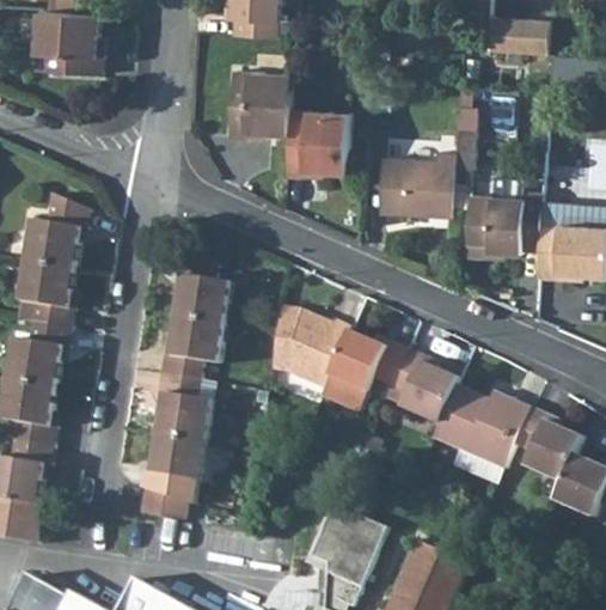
[(47,0),(47,8),(74,10),(74,0),(47,0)]
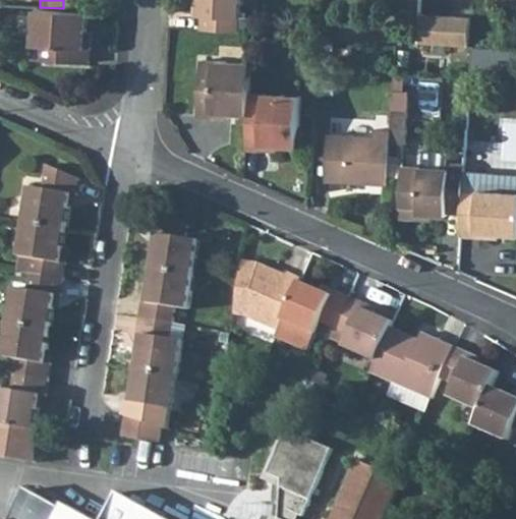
[(199,12),(199,27),(235,30),(251,31),(252,15),(239,14),(239,0),(197,0),(197,12),(199,12)]
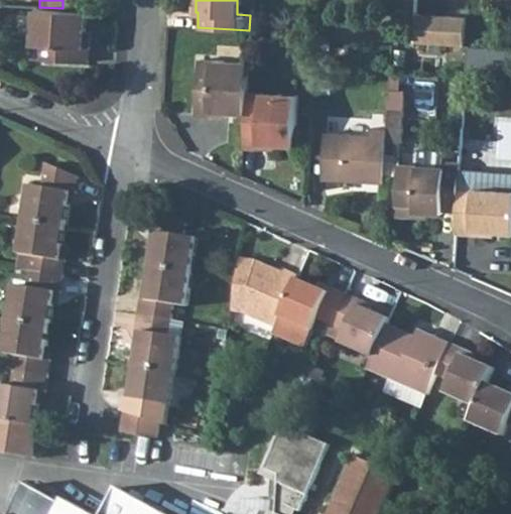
[(83,28),(84,9),(62,8),(39,7),(33,6),(30,56),(86,59),(87,44),(82,44),(83,28)]
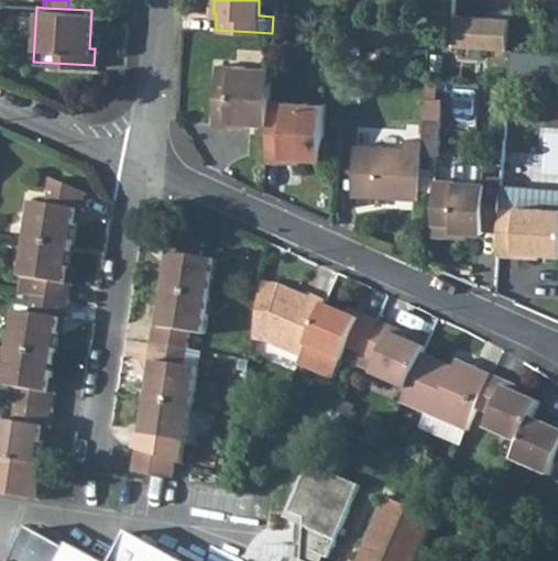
[(484,46),(503,47),(505,17),(485,15),(469,14),(451,13),(449,44),(468,45),(484,46)]
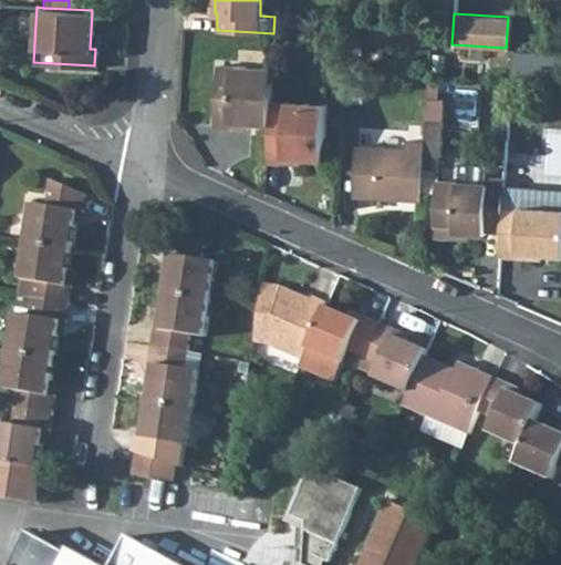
[(432,63),(445,64),(446,53),(432,52),(432,63)]
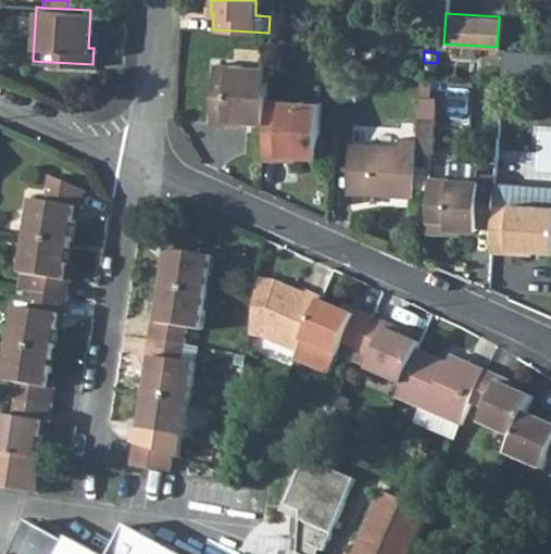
[(263,118),(264,96),(266,64),(211,61),(208,121),(224,122),(225,116),(246,117),(263,118)]
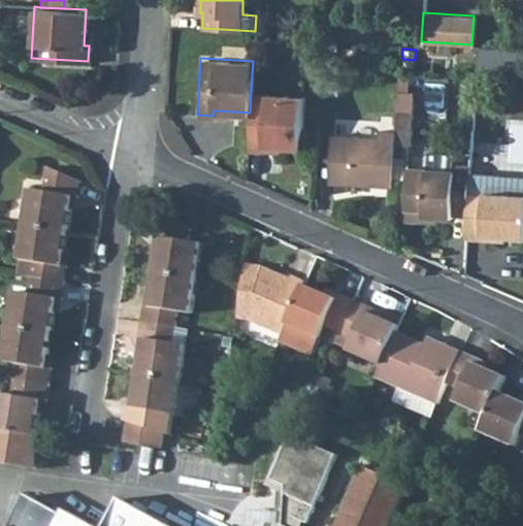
[(303,94),(251,91),(250,112),(248,148),(264,149),(264,143),(285,144),(300,145),(303,94)]
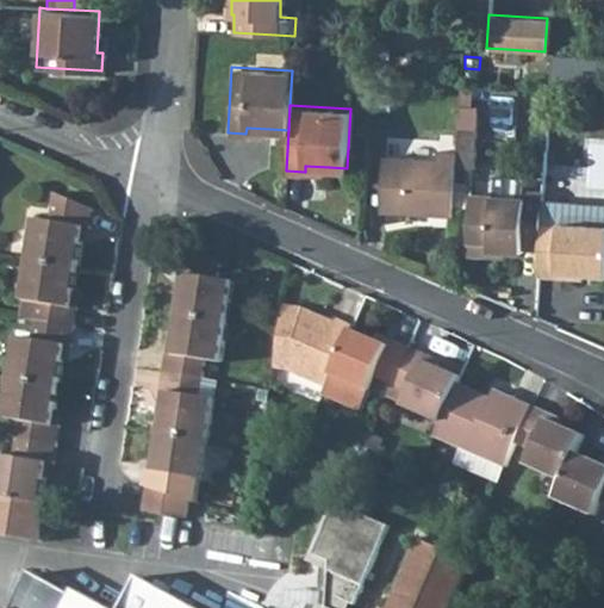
[(453,153),(453,166),(471,167),(473,128),(455,126),(453,153)]
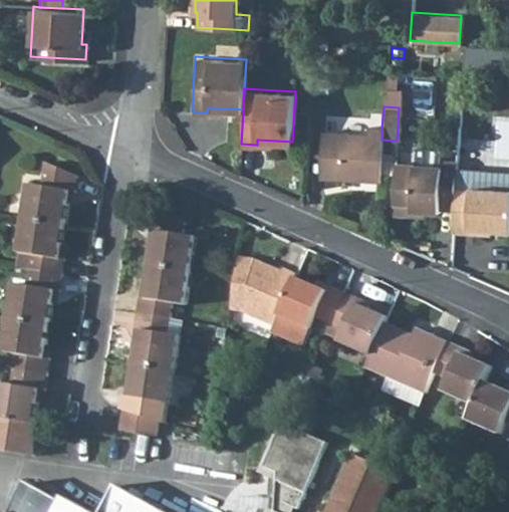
[(325,115),(324,126),(366,130),(367,118),(325,115)]
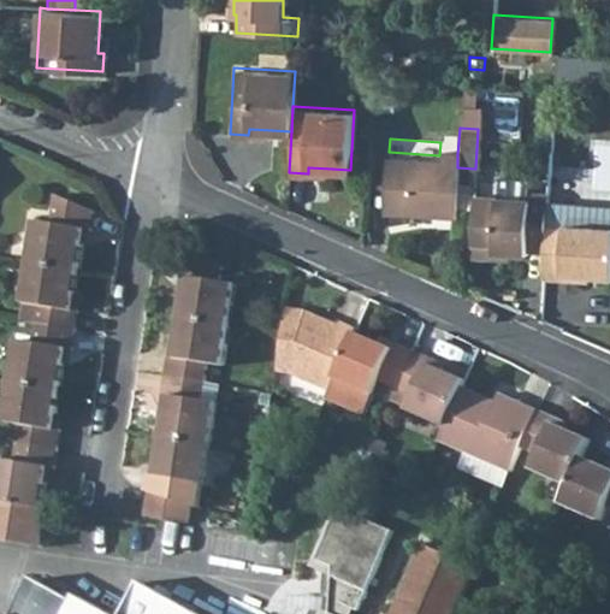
[(382,212),(454,218),(457,167),(457,154),(440,152),(439,163),(385,159),(382,212)]
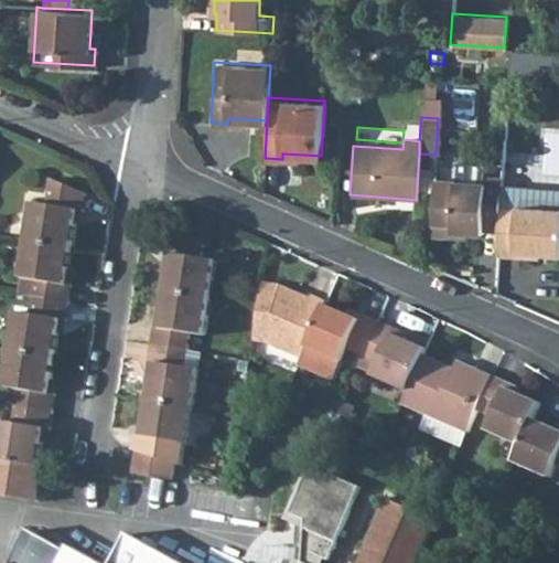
[(433,177),(430,220),(452,221),(451,230),(464,230),(481,231),(481,227),(496,229),(497,202),(500,176),(483,174),(483,180),(433,177)]
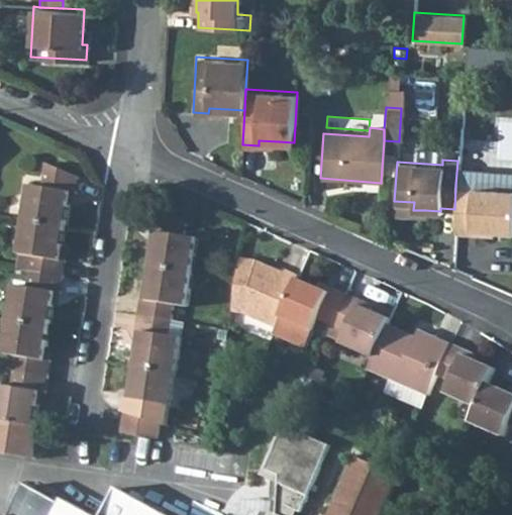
[(20,218),(62,225),(66,203),(68,192),(73,192),(75,176),(42,163),(39,187),(26,185),(20,218)]
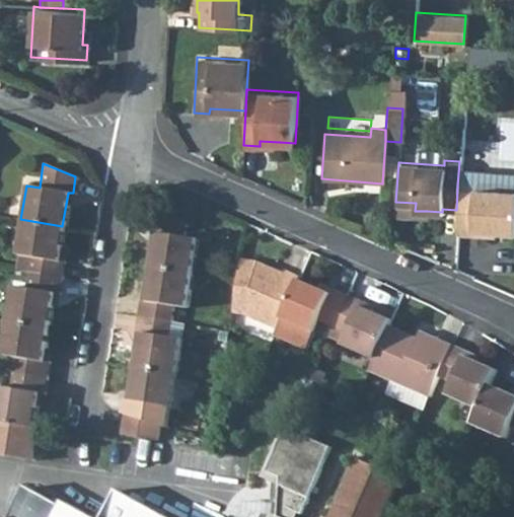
[(513,190),(457,186),(456,210),(454,232),(471,234),(472,229),(513,231),(513,190)]
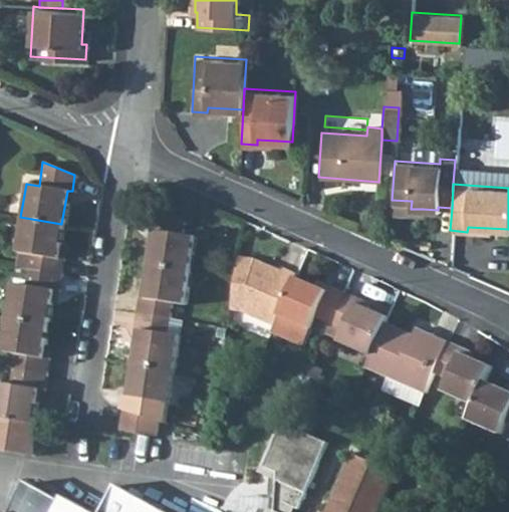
[(152,240),(148,263),(189,269),(195,235),(182,234),(183,222),(152,208),(148,229),(153,230),(152,240)]
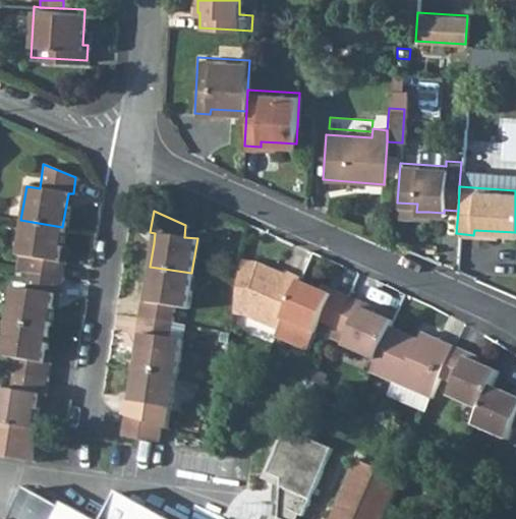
[(25,273),(59,278),(62,262),(57,261),(59,249),(62,227),(20,220),(13,271),(25,273)]
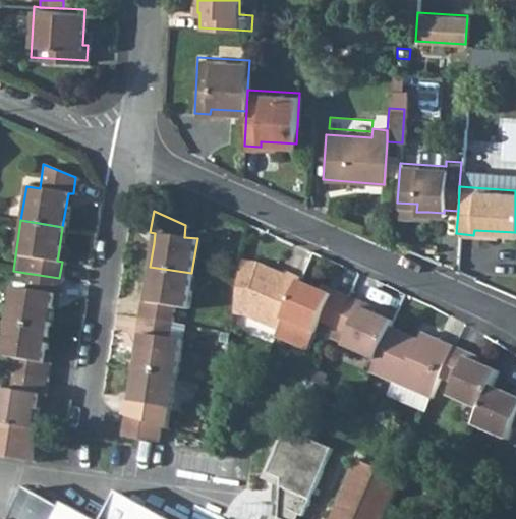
[(255,262),(239,260),(231,311),(243,313),(276,329),(297,279),(298,277),(285,271),(283,274),(255,262)]
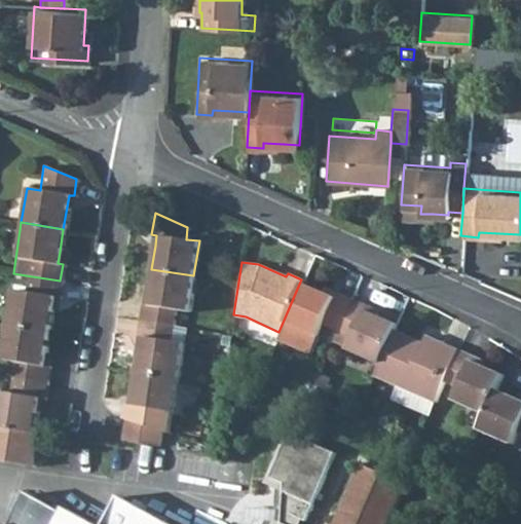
[(193,275),(151,269),(148,292),(146,303),(141,302),(138,320),(172,325),(175,307),(188,310),(193,275)]
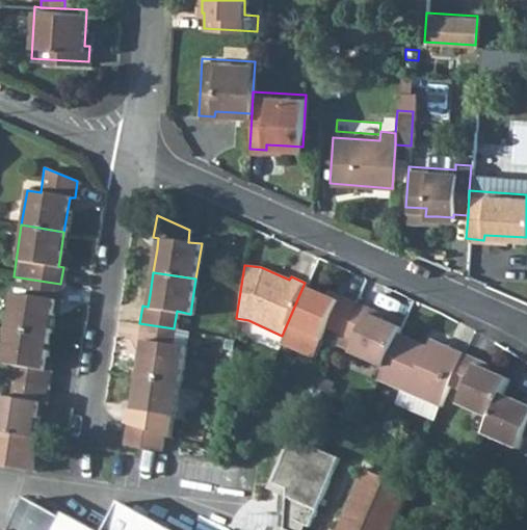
[(10,293),(24,295),(26,279),(14,276),(10,293)]
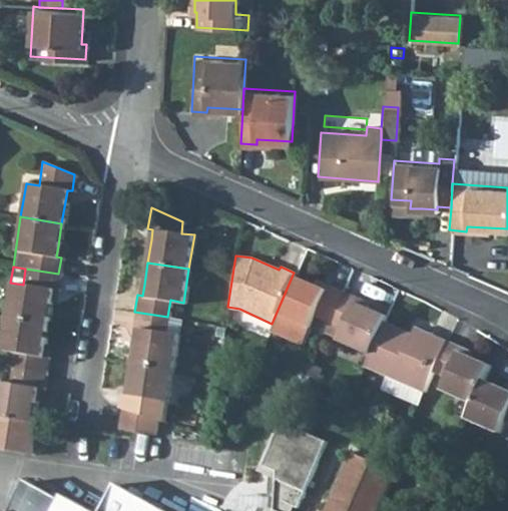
[(5,316),(46,323),(49,300),(51,289),(56,290),(58,274),(25,269),(23,285),(10,283),(5,316)]
